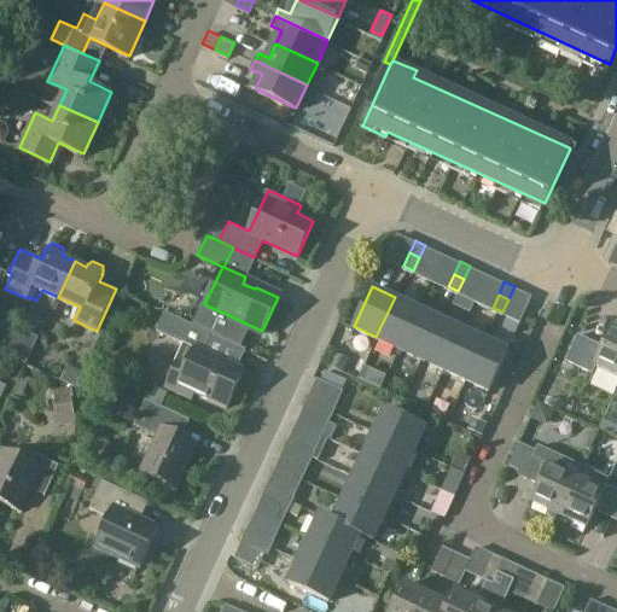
[(418,307),(395,297),(376,337),(399,348),(418,307)]
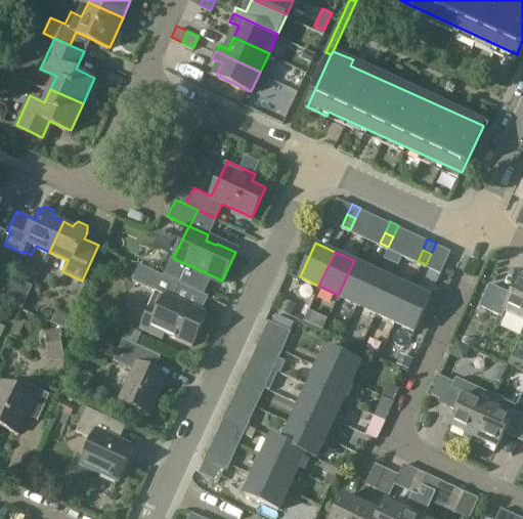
[(373,269),(354,260),(338,295),(357,303),(373,269)]
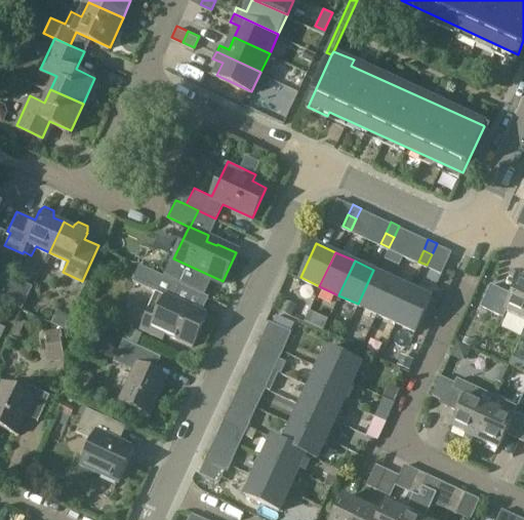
[(140,264),(133,279),(156,289),(150,304),(152,304),(140,327),(163,338),(166,332),(192,345),(207,313),(201,310),(174,296),(182,282),(140,264)]
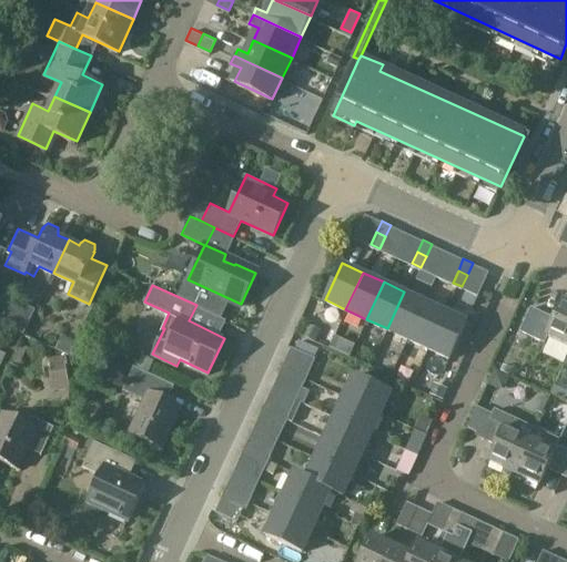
[(478,294),(466,288),(462,298),(474,304),(478,294)]
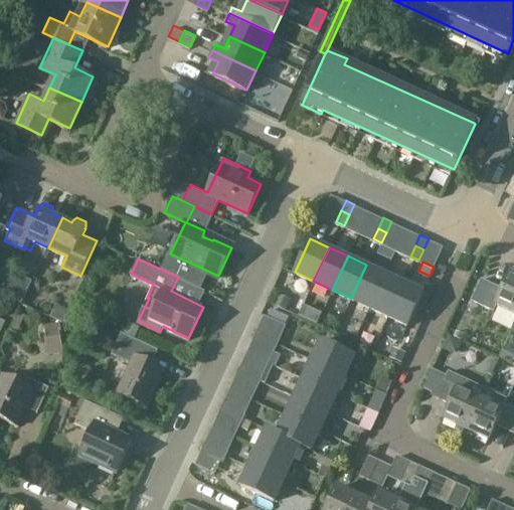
[(366,265),(351,298),(370,307),(385,274),(366,265)]
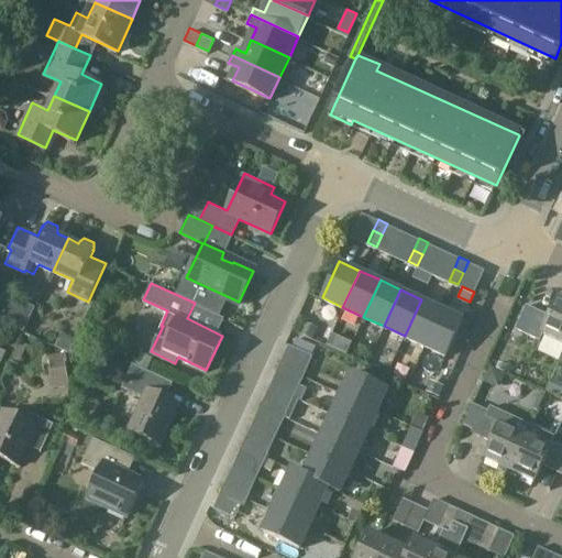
[(536,306),(525,330),(540,337),(542,332),(561,341),(561,293),(559,296),(551,314),(536,306)]
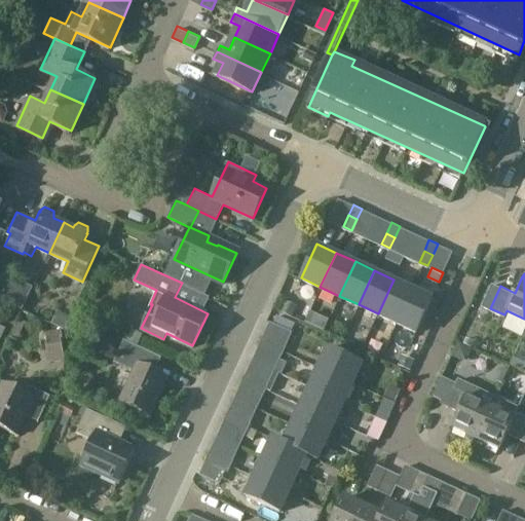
[(394,280),(378,313),(398,323),(413,289),(394,280)]
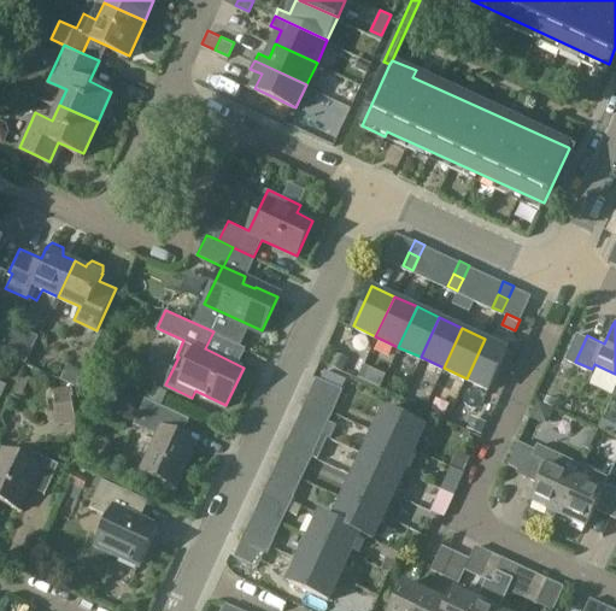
[(575,362),(587,335),(579,332),(565,357),(575,362)]
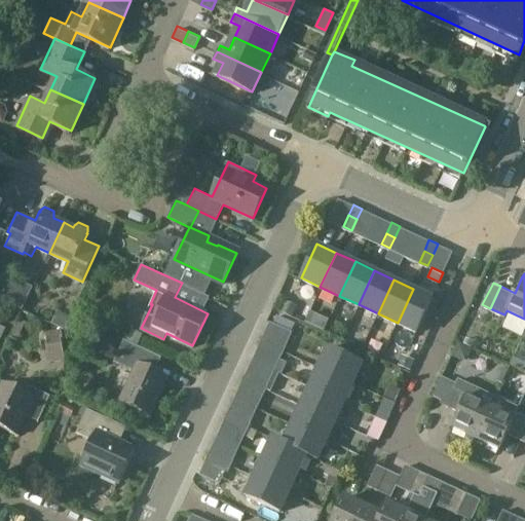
[(413,289),(398,323),(416,331),(433,297),(413,289)]
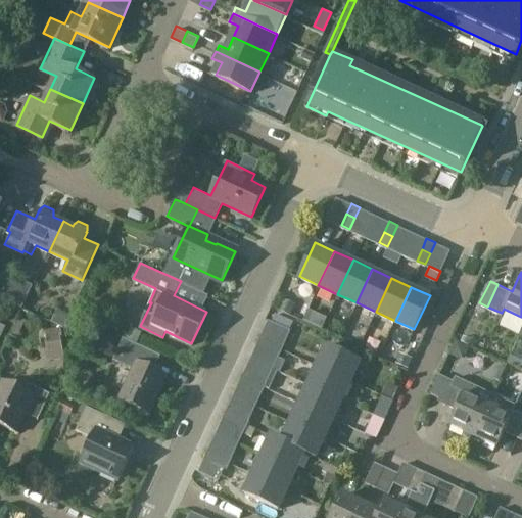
[(286,297),(281,308),(291,313),(295,302),(286,297)]
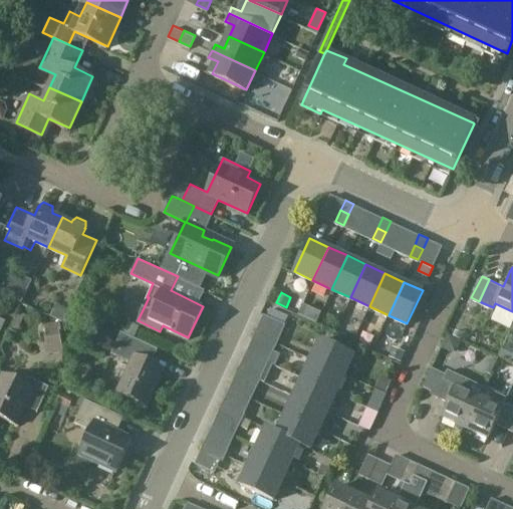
[(56,301),(51,313),(64,319),(67,313),(70,307),(56,301)]
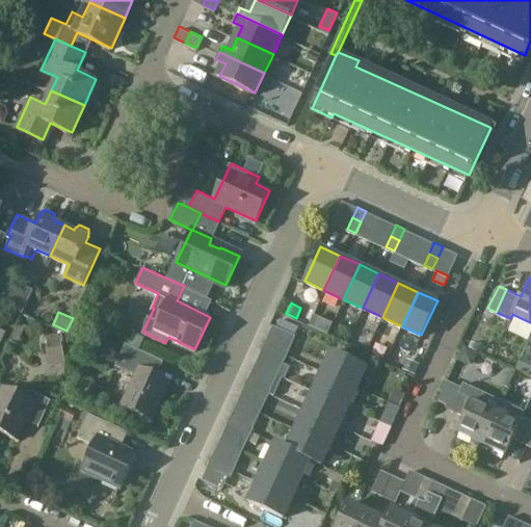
[(280,316),(276,323),(296,333),(299,325),(280,316)]
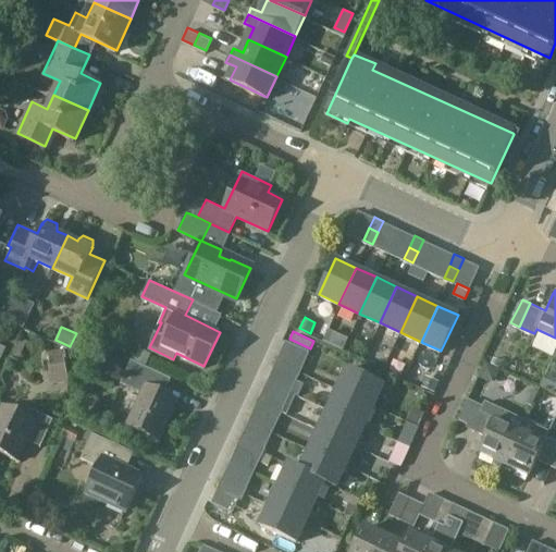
[(21,334),(11,354),(19,357),(27,338),(21,334)]
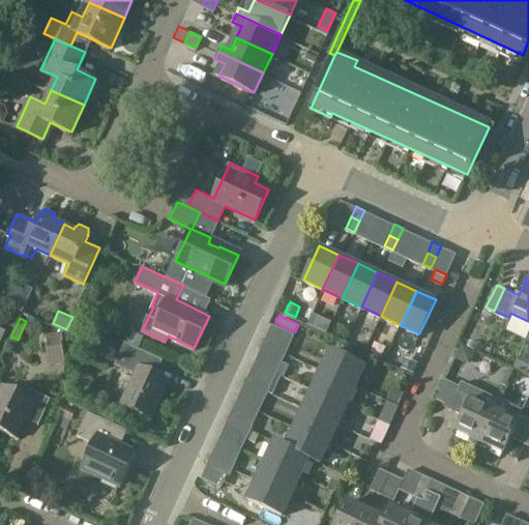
[(133,328),(127,340),(138,345),(139,345),(144,333),(143,333),(133,328)]
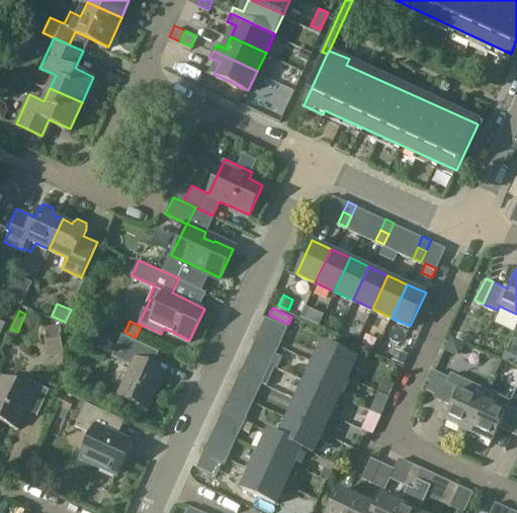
[(62,330),(61,322),(45,324),(48,339),(61,337),(60,330),(62,330)]
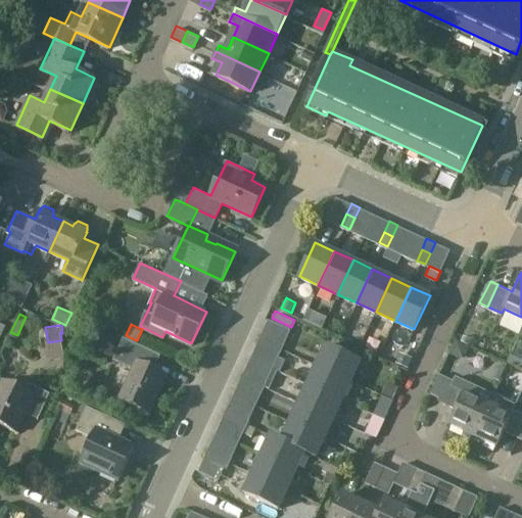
[(262,333),(262,332),(257,341),(258,341),(269,346),(273,338),(262,333)]
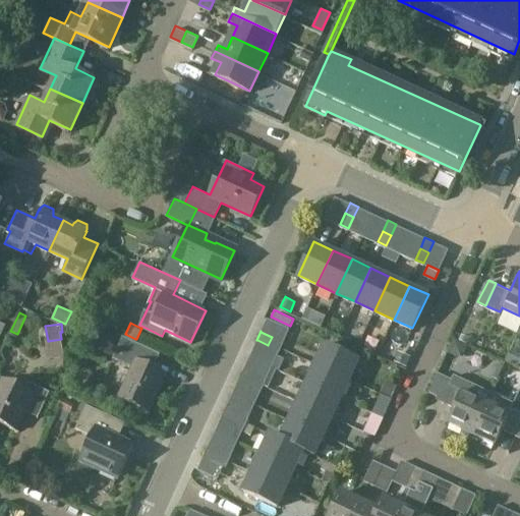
[(159,354),(121,337),(113,356),(133,365),(119,397),(149,410),(166,373),(153,366),(159,354)]
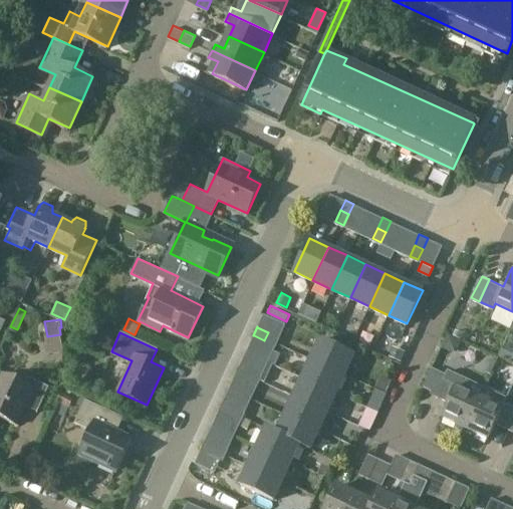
[(279,337),(268,332),(264,340),(275,345),(276,345),(279,337)]
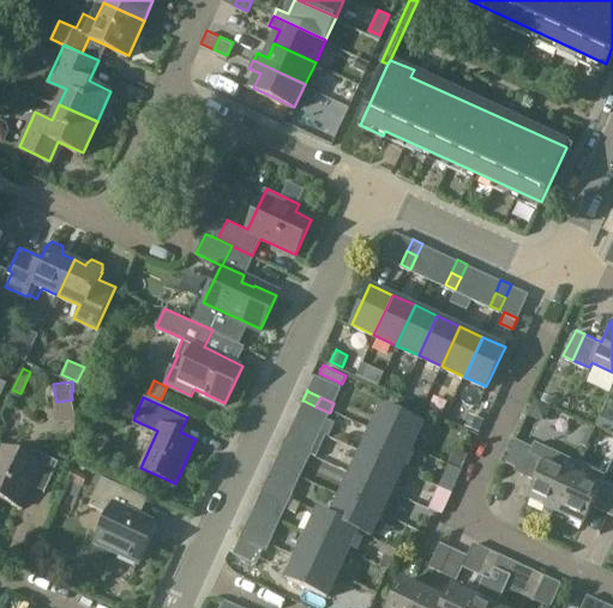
[(384,404),(373,426),(413,445),(422,422),(384,404)]
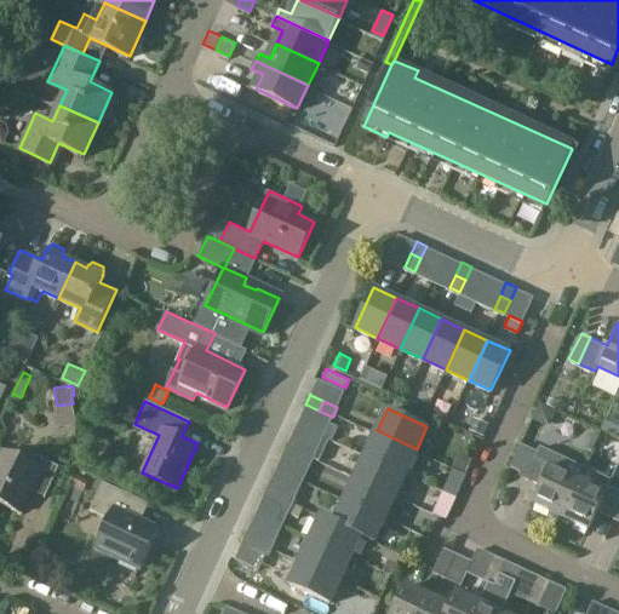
[(475,415),(469,428),(483,434),(489,422),(475,415)]
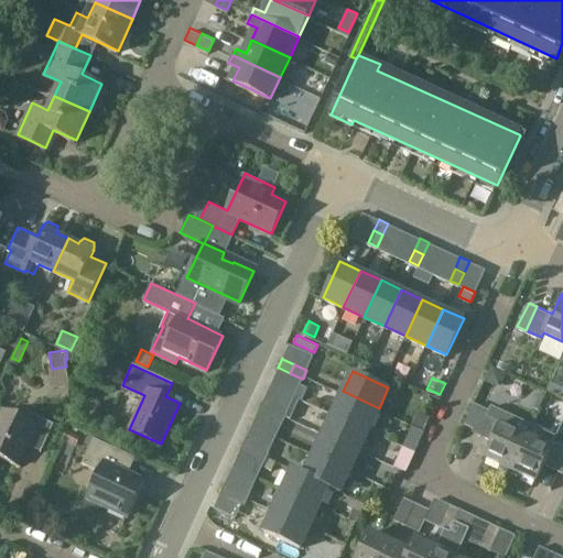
[(53,400),(69,397),(67,382),(50,385),(53,400)]
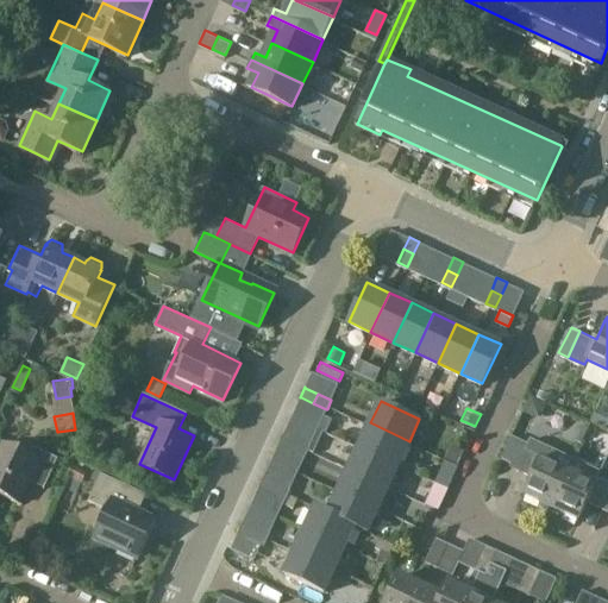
[(409,441),(370,422),(359,445),(399,463),(409,441)]
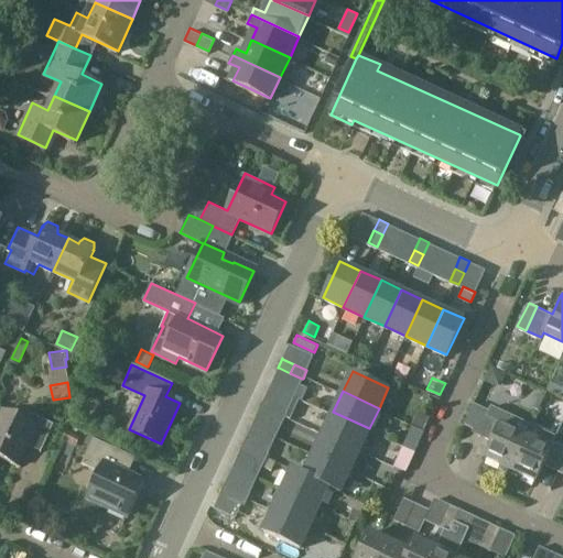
[(263,400),(259,408),(259,409),(271,415),(275,405),(263,400)]
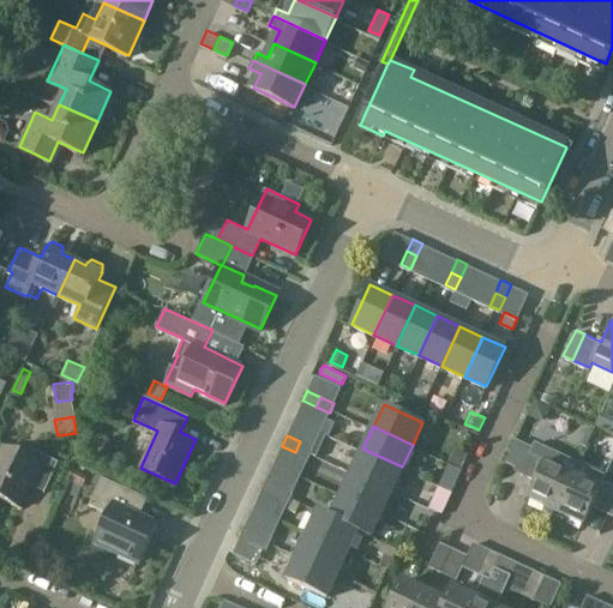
[(300,441),(295,452),(308,458),(312,452),(313,447),(300,441)]
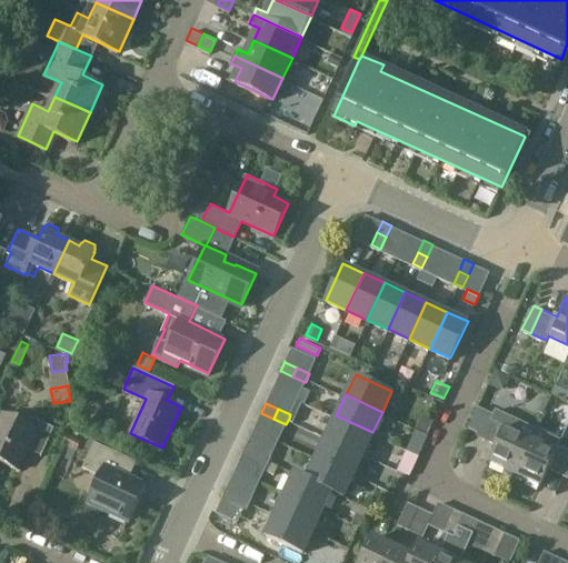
[(0,458),(19,468),(29,446),(41,452),(53,425),(31,415),(28,422),(2,410),(0,414),(0,458)]
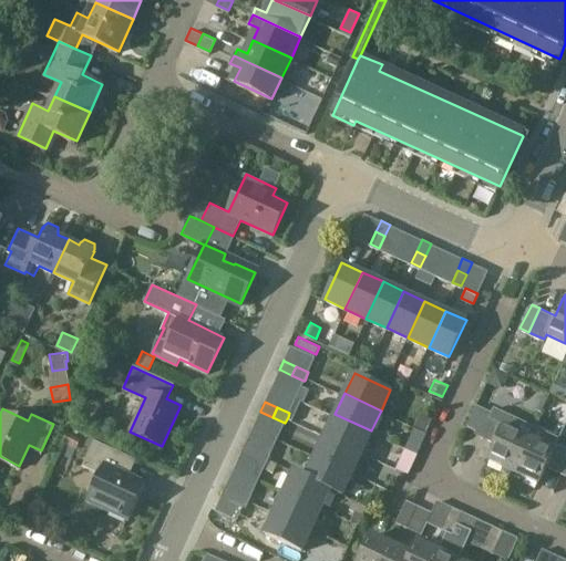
[(421,411),(414,424),(426,429),(433,417),(421,411)]
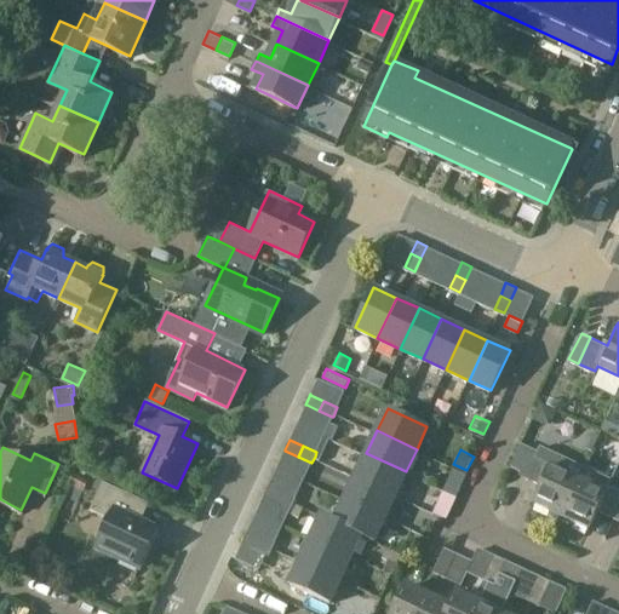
[(555,458),(538,449),(526,476),(542,483),(533,501),(561,515),(579,476),(578,476),(552,464),(555,458)]
